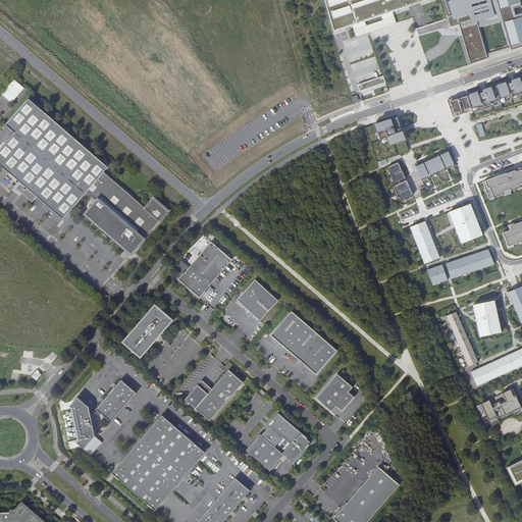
[(323,0),(335,35),(433,2),(432,0),(323,0)]
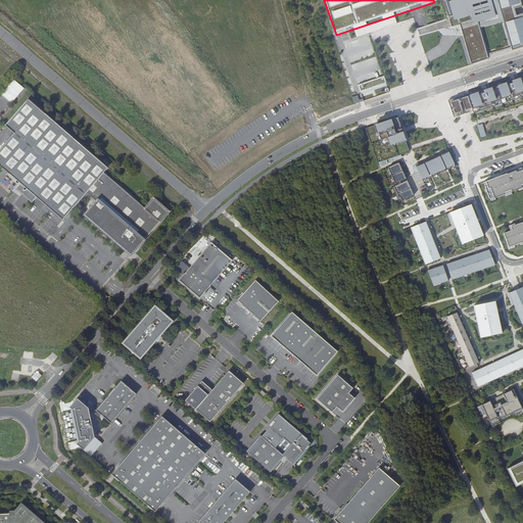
[(498,0),(449,0),(458,25),(470,63),(489,57),(479,25),(504,18),(498,0)]
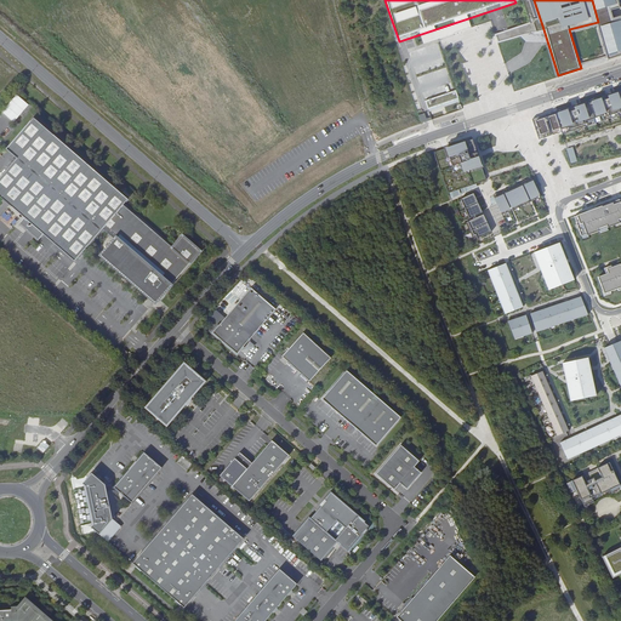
[(620,11),(617,0),(592,0),(598,22),(609,58),(620,53),(620,11)]
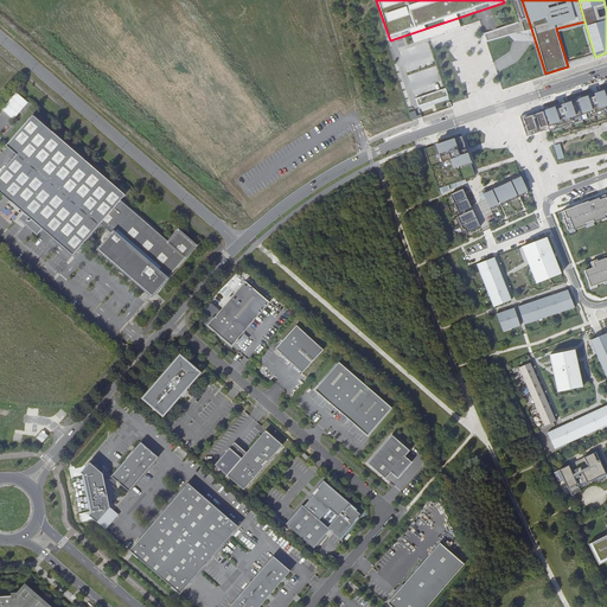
[(521,116),(526,136),(538,133),(534,119),(536,119),(541,132),(549,129),(561,125),(561,127),(573,123),(572,121),(594,114),(594,116),(606,113),(605,110),(606,109),(606,87),(595,91),(550,107),(521,116)]
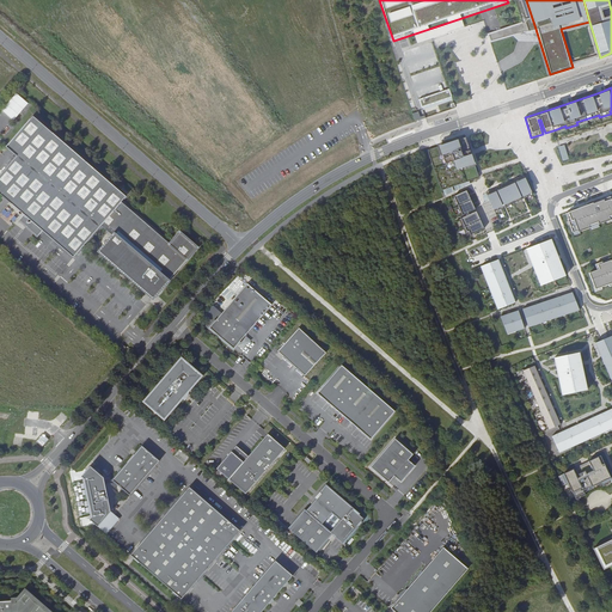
[(448,89),(418,99),(421,108),(451,97),(448,89)]
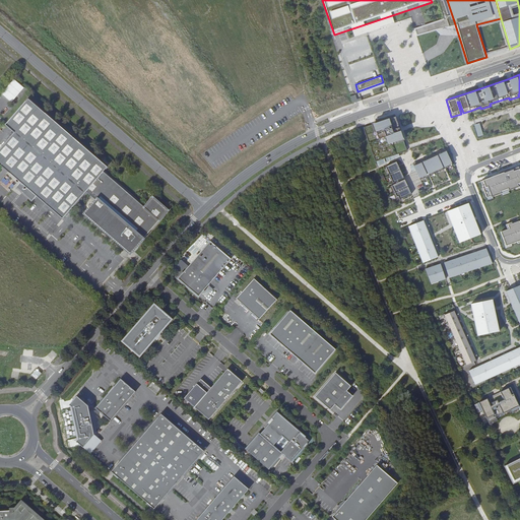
[(28,100),(5,125),(14,133),(0,149),(0,165),(20,183),(15,188),(27,199),(33,194),(37,197),(63,219),(88,191),(98,199),(85,213),(124,248),(128,243),(135,250),(168,212),(153,199),(145,208),(104,173),(107,168),(28,100)]
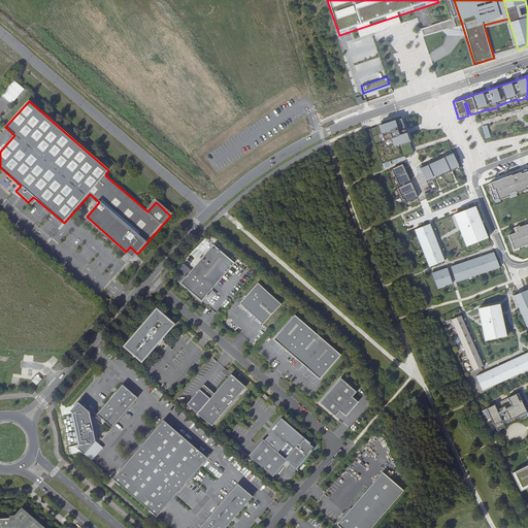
[(369,130),(381,164),(414,154),(402,119),(369,130)]
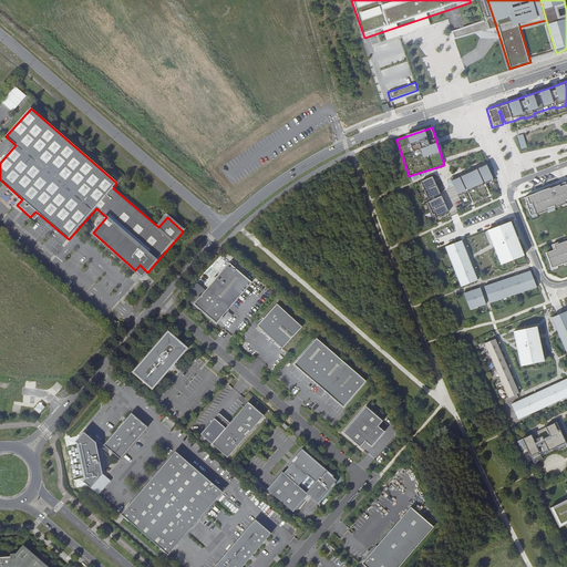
[(485,184),(494,181),(486,164),(451,181),(459,196),(466,193),(464,187),(466,186),(468,192),(484,185),(482,179),(483,178),(485,184)]
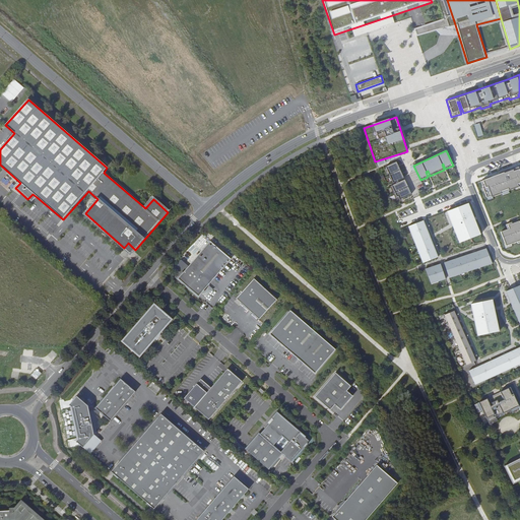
[(403,179),(396,164),(386,169),(392,184),(403,179)]
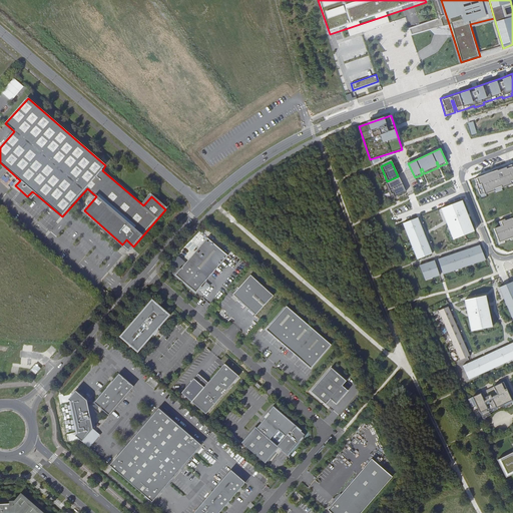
[(485,175),(474,179),(480,194),(481,196),(485,194),(512,184),(512,185),(512,163),(493,172),(485,175)]
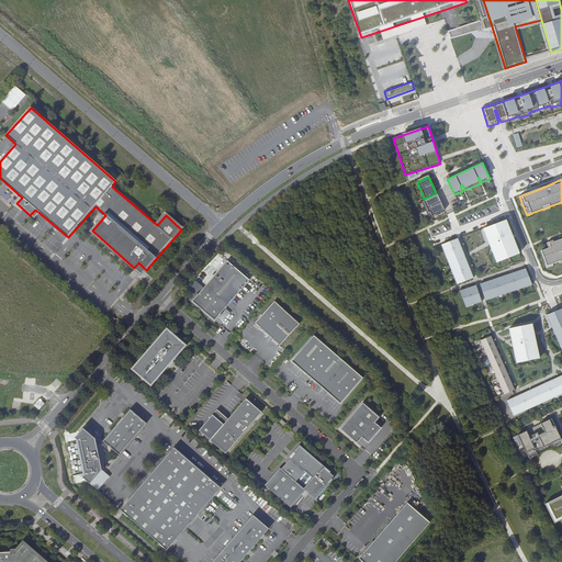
[(420,202),(428,217),(444,211),(437,194),(420,202)]
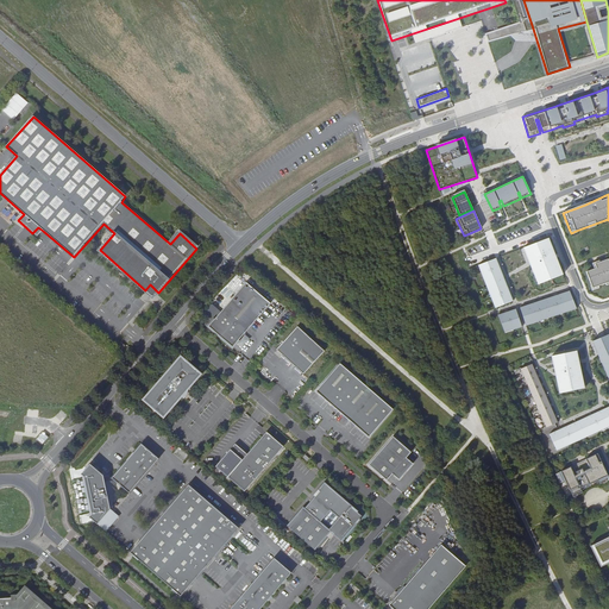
[(38,227),(32,233),(37,237),(43,231),(38,227)]
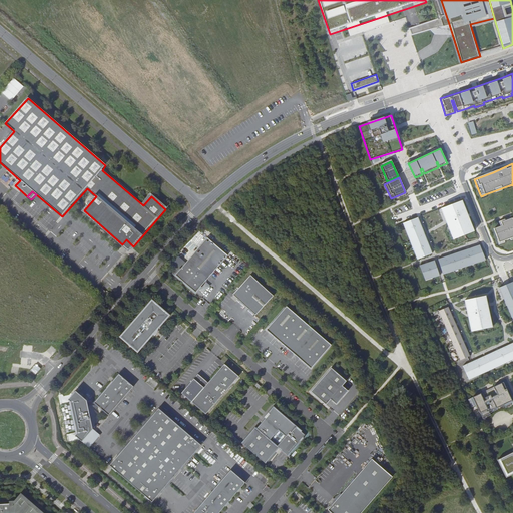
[(462,200),(441,208),(447,223),(453,239),(475,231),(474,228),(462,200)]
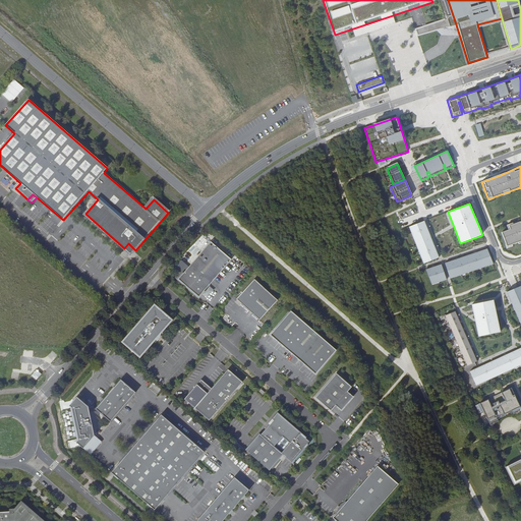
[(412,226),(409,227),(424,264),(427,263),(440,257),(424,221),(412,226)]
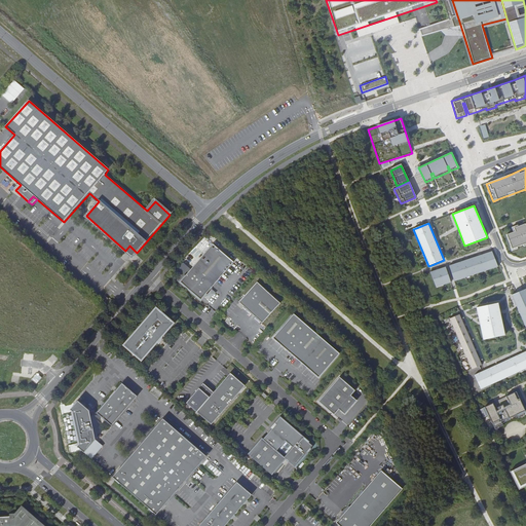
[(515,231),(506,235),(512,249),(525,243),(525,225),(525,224),(514,228),(515,231)]
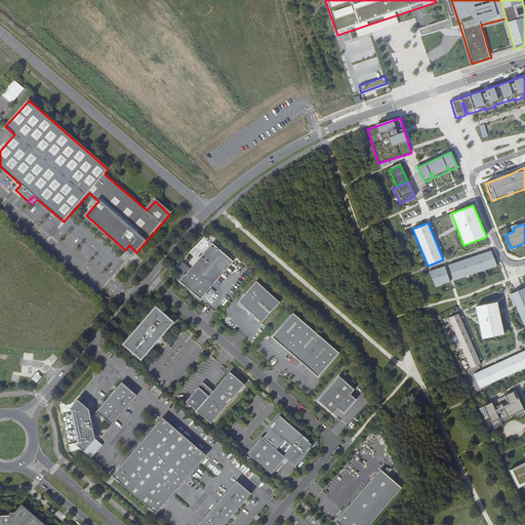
[(212,244),(179,282),(201,299),(234,261),(212,244)]
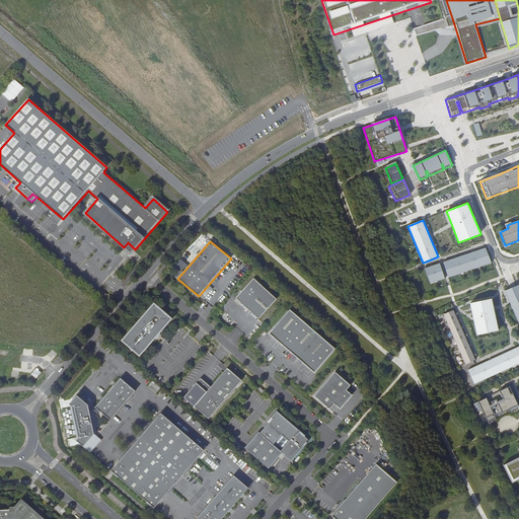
[(135,249),(128,242),(124,247),(131,253),(135,249)]
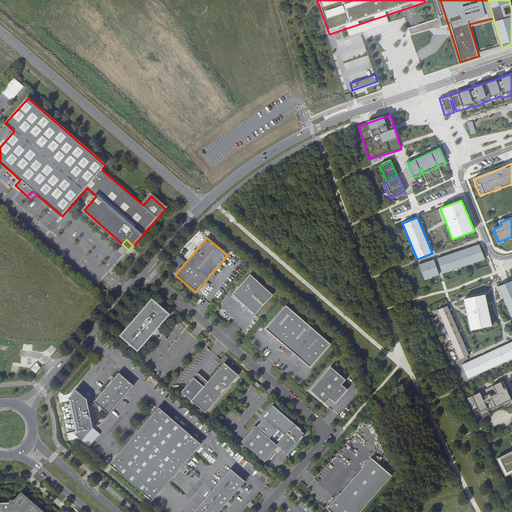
[(478,242),(437,258),(442,270),(443,273),(484,256),(483,254),(478,242)]
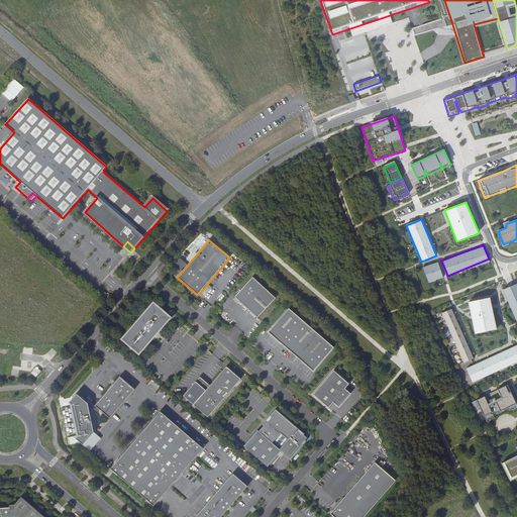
[(182,272),(187,264),(180,259),(174,266),(182,272)]
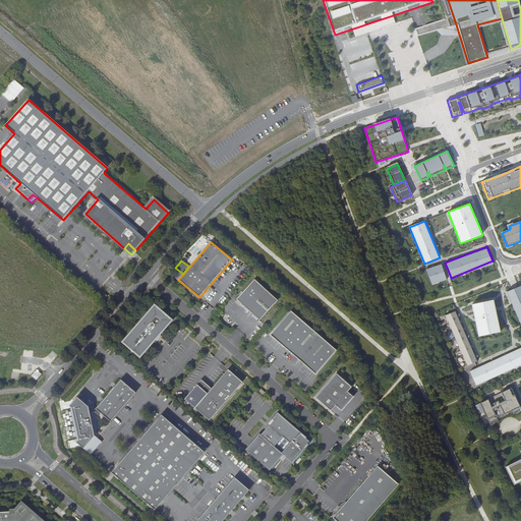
[(442,264),(426,270),(431,282),(432,285),(448,279),(447,276),(442,264)]
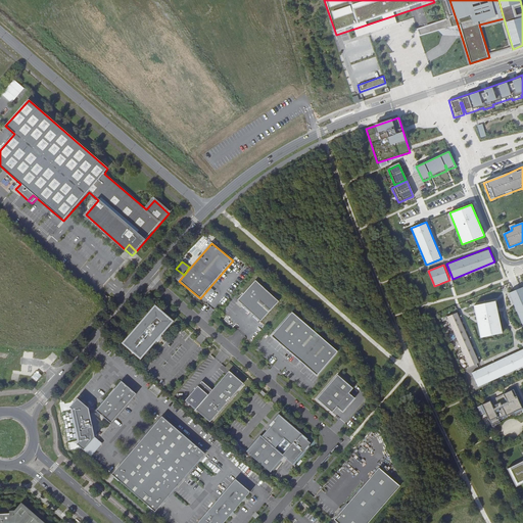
[(255,281),(237,300),(260,322),(279,301),(255,281)]
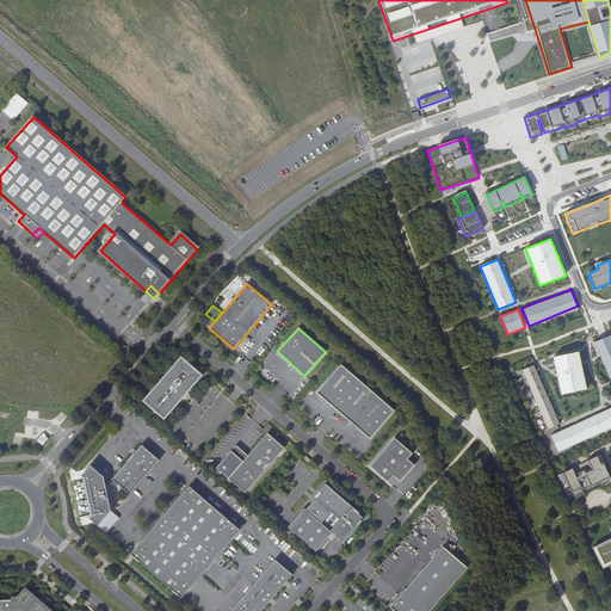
[(597,341),(594,343),(600,357),(610,381),(610,337),(610,335),(597,341)]
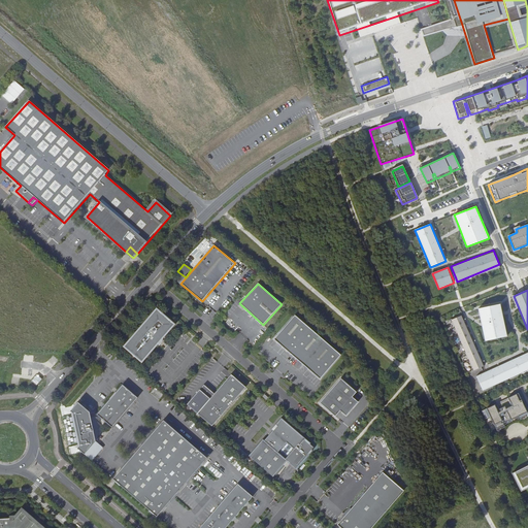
[(490,306),(479,309),(487,341),(508,336),(500,303),(490,306)]
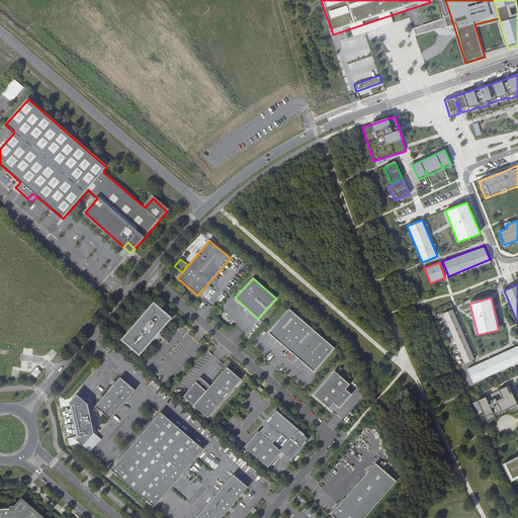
[(157,331),(159,333),(171,318),(154,303),(121,340),(140,355),(155,336),(154,335),(157,331)]
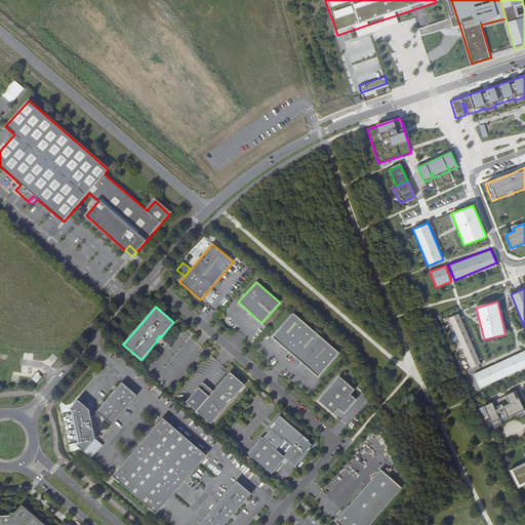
[(293,314),(273,337),(318,377),(339,353),(293,314)]
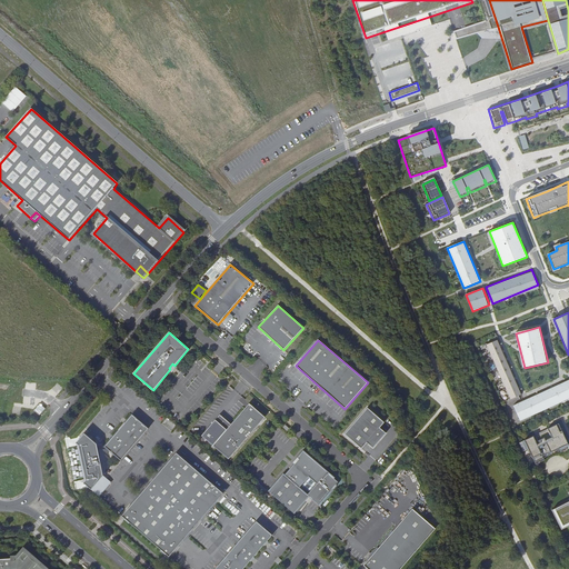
[(521,395),(498,341),(487,346),(511,400),(521,395)]
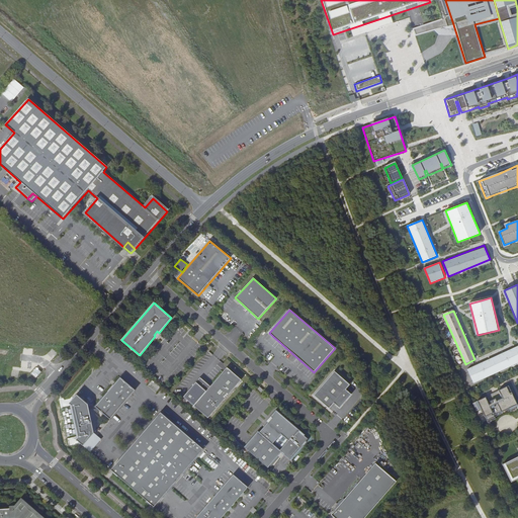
[(517,345),(467,369),(472,380),(473,383),(517,362),(517,345)]
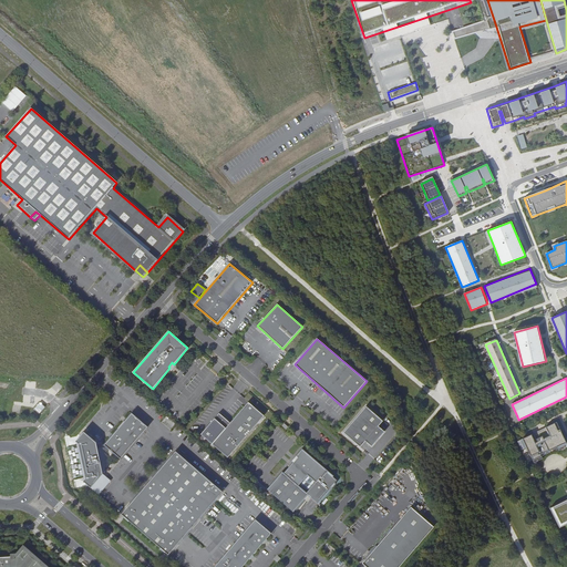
[(200,434),(228,457),(264,415),(248,402),(230,423),(219,413),(200,434)]
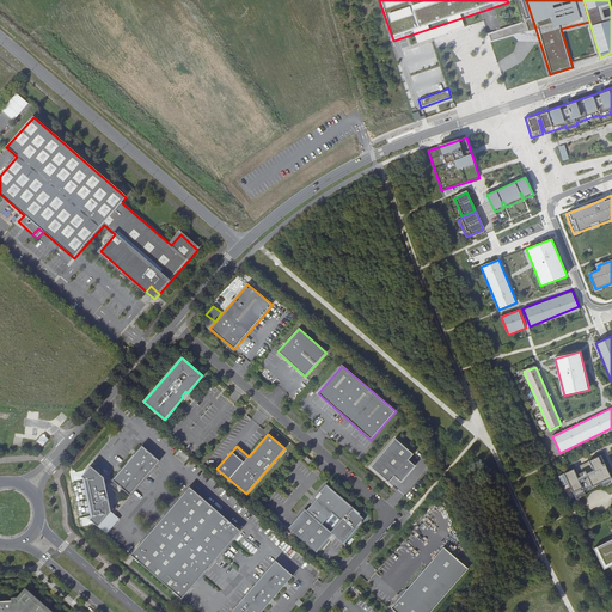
[(395,439),(371,467),(389,483),(395,476),(402,482),(415,466),(408,460),(414,454),(395,439)]
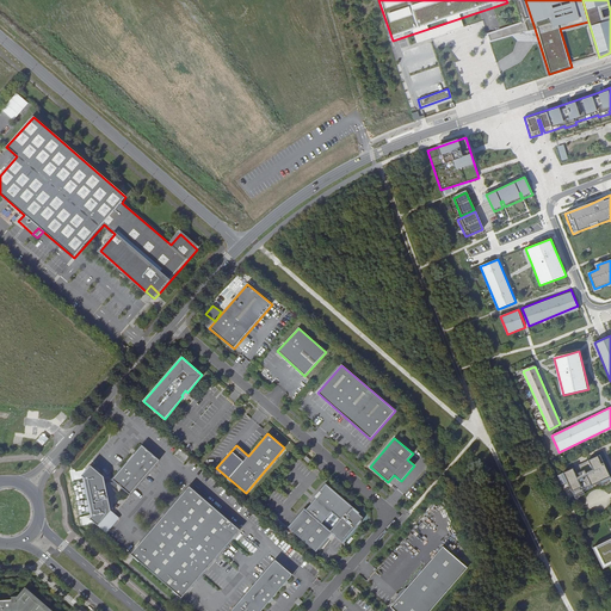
[(141,445),(112,480),(129,494),(159,461),(141,445)]
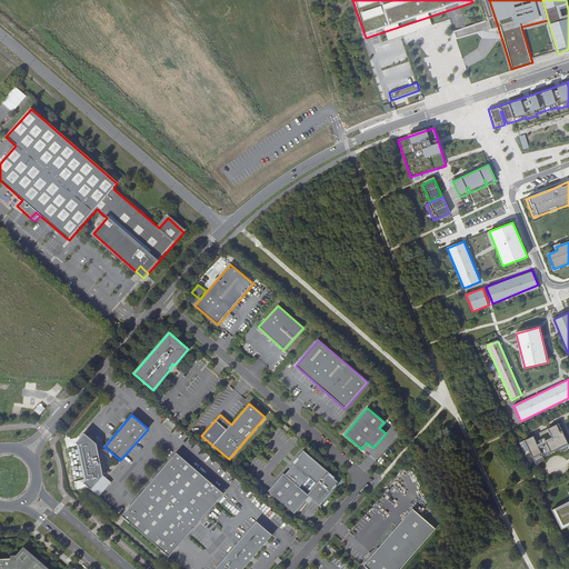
[(555,436),(538,443),(545,457),(568,445),(568,442),(559,423),(551,429),(555,436)]
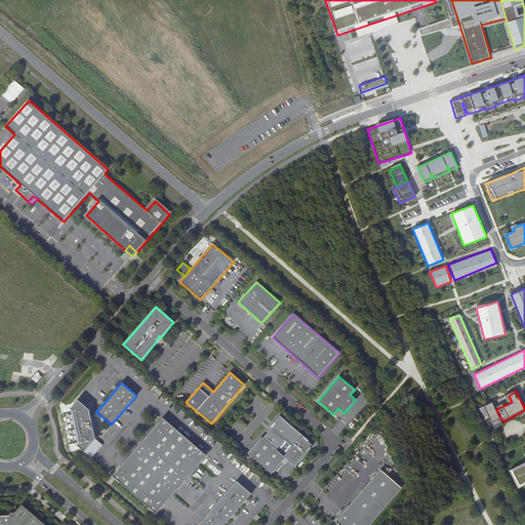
[(77,400),(70,409),(71,410),(73,411),(79,443),(78,444),(77,445),(91,457),(102,445),(94,439),(96,437),(97,431),(96,425),(95,416),(91,417),(90,415),(89,409),(77,400)]
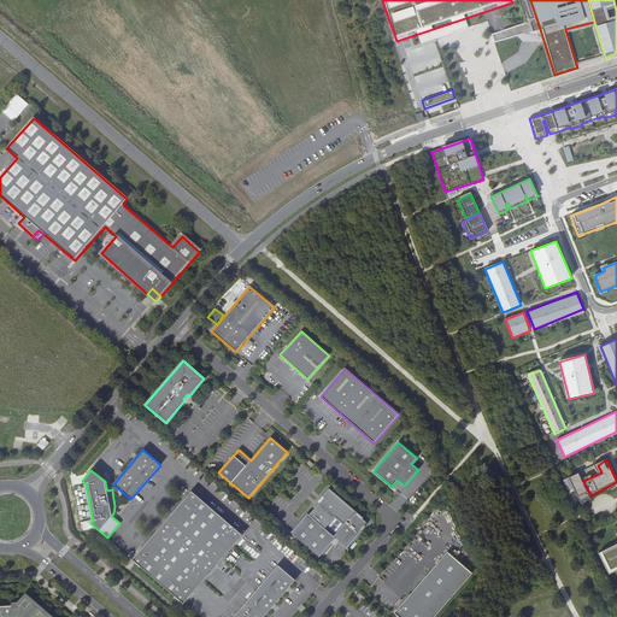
[(574,487),(581,504),(592,499),(591,495),(583,481),(580,472),(565,480),(569,487),(574,487)]
